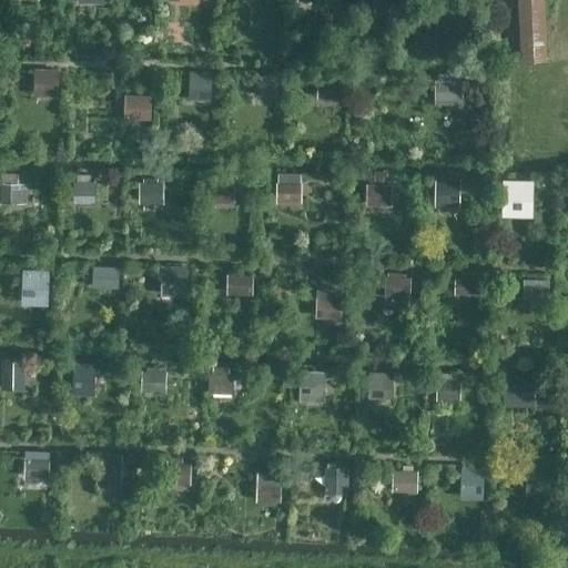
[(521,0),(524,67),(549,67),(547,0),(521,0)]
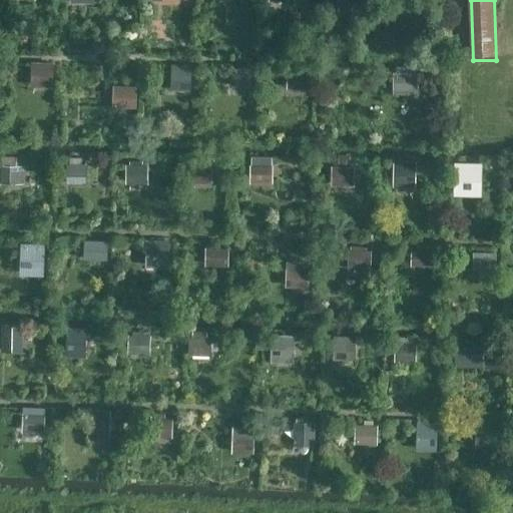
[(32,65),(32,92),(52,92),(52,66),(32,65)]
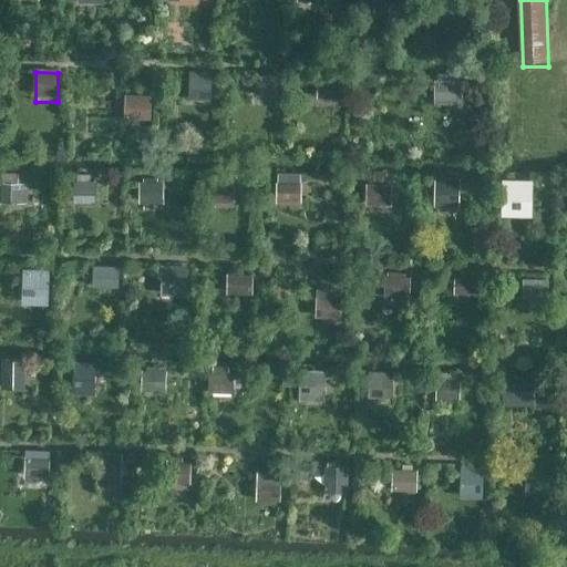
[(212,74),(187,74),(187,96),(212,96),(212,74)]
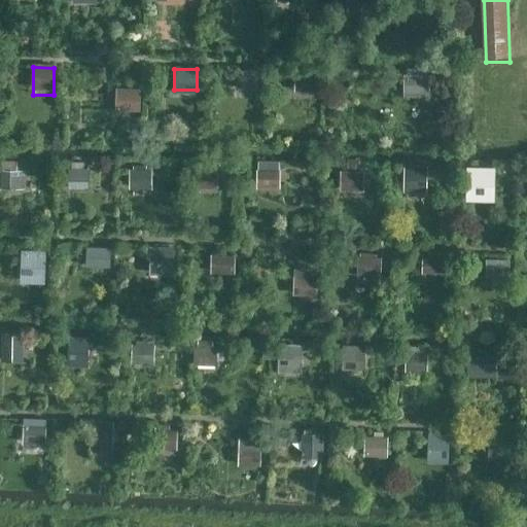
[(232,71),(232,96),(261,96),(261,71),(232,71)]
